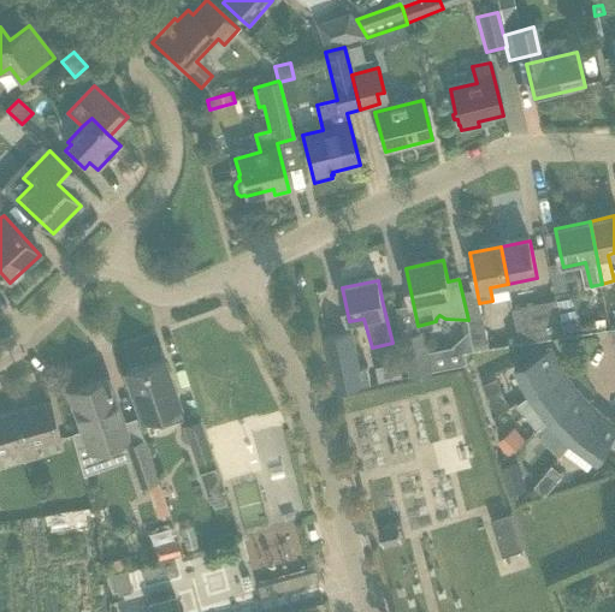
[(567,333),(568,338),(585,334),(577,296),(560,299),(560,301),(567,333)]
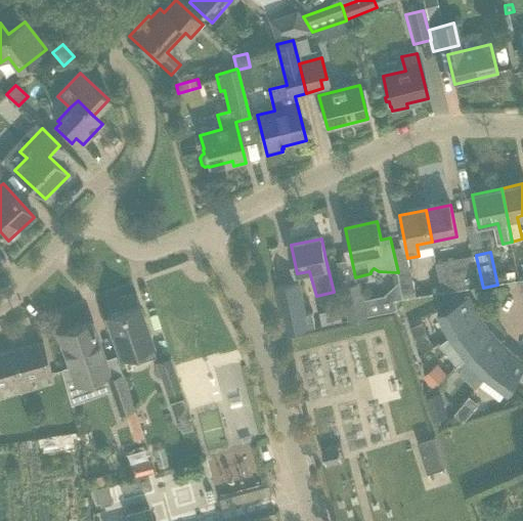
[(476,256),(445,262),(450,288),(463,288),(482,284),(476,256)]
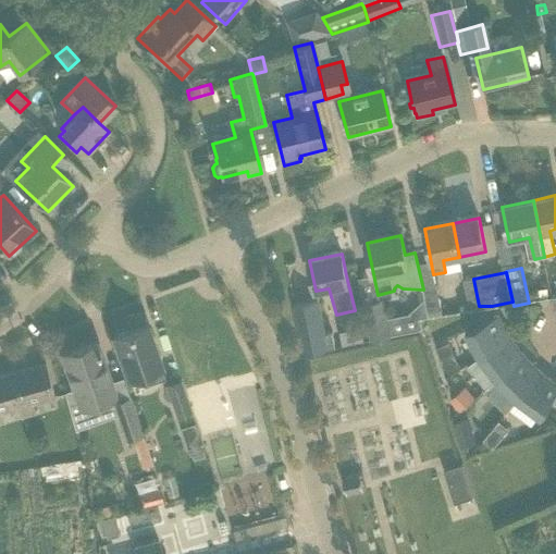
[(473,279),(465,281),(469,303),(470,308),(479,306),(473,279)]
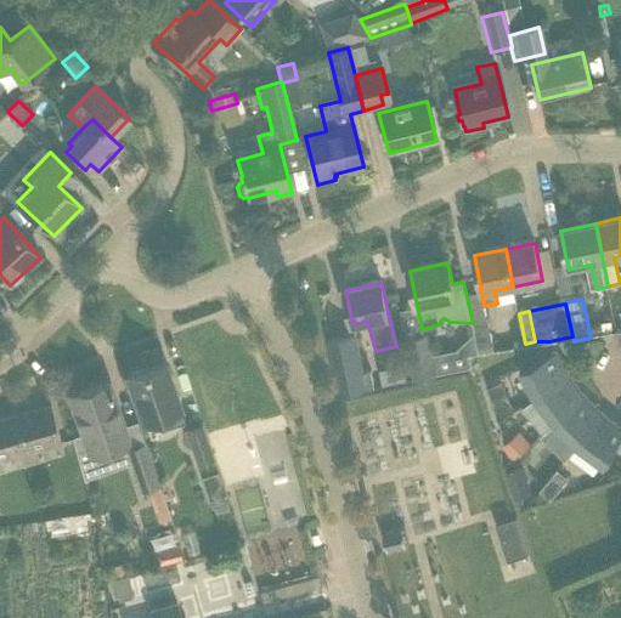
[(524,338),(519,313),(507,316),(511,340),(524,338)]
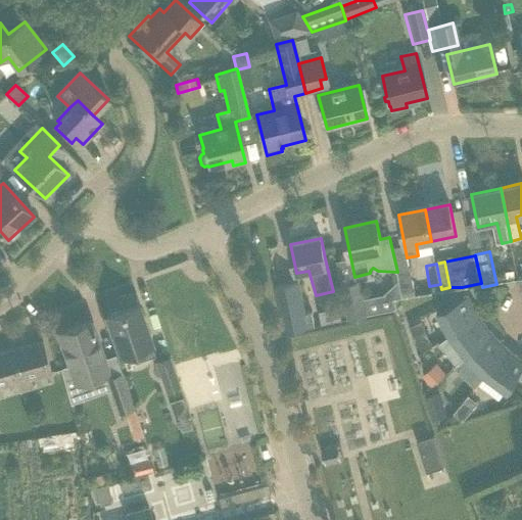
[(397,272),(401,294),(416,292),(411,270),(397,272)]
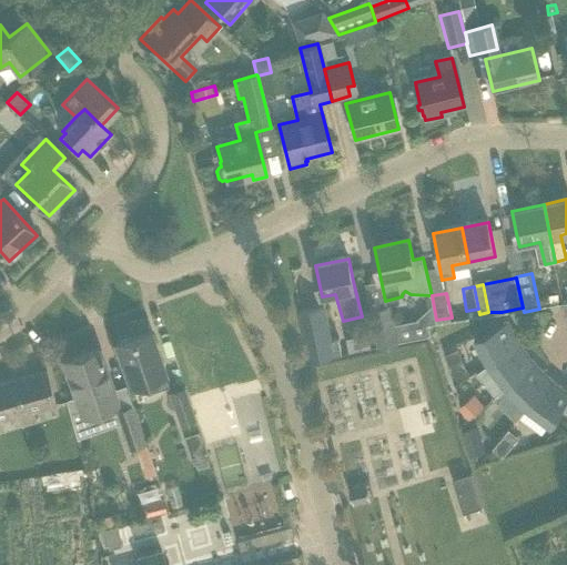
[(324,309),(301,313),(311,363),(342,356),(340,341),(332,343),(324,309)]
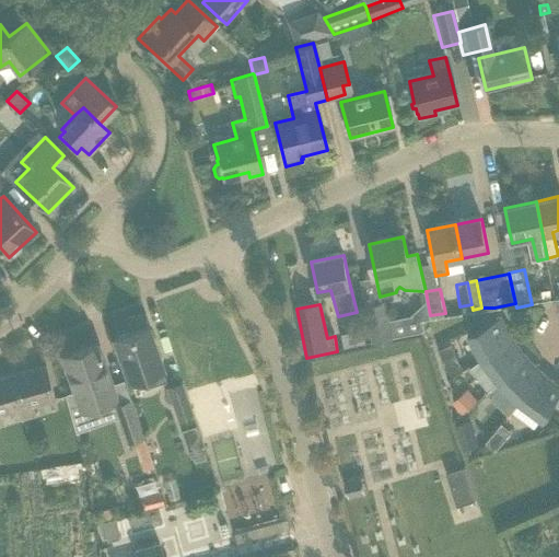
[(396,343),(389,309),(368,312),(374,347),(396,343)]
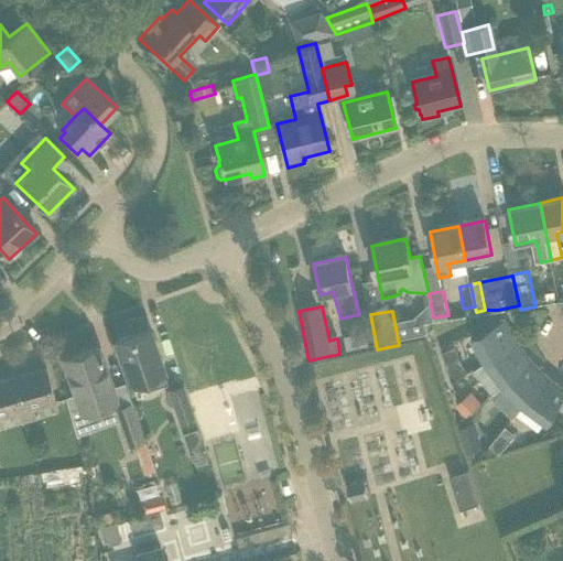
[(516,343),(504,322),(472,336),(486,363),(516,343)]
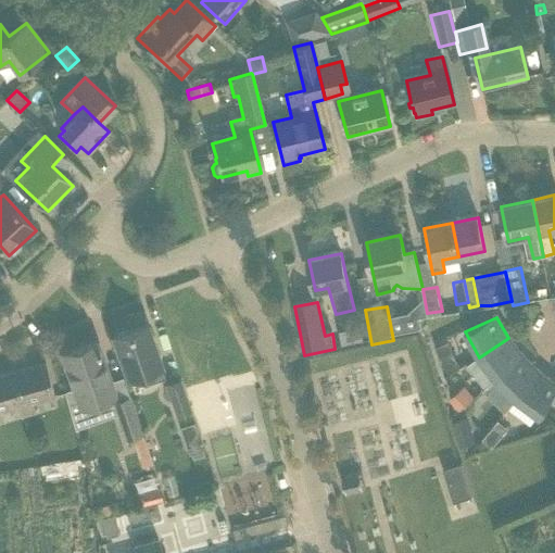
[(142,376),(146,387),(165,380),(147,327),(113,338),(128,381),(142,376)]
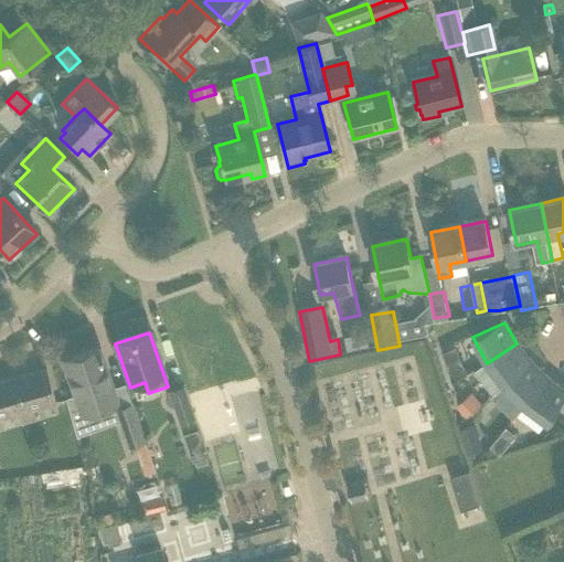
[(531,363),(517,343),(487,363),(504,386),(531,363)]
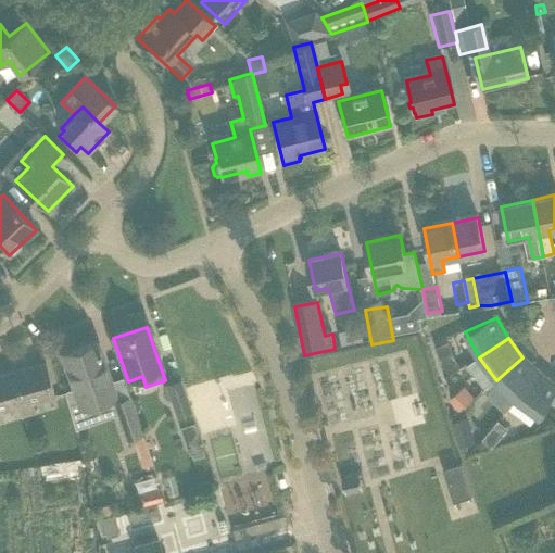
[(62,355),(68,376),(79,410),(115,398),(97,343),(62,355)]
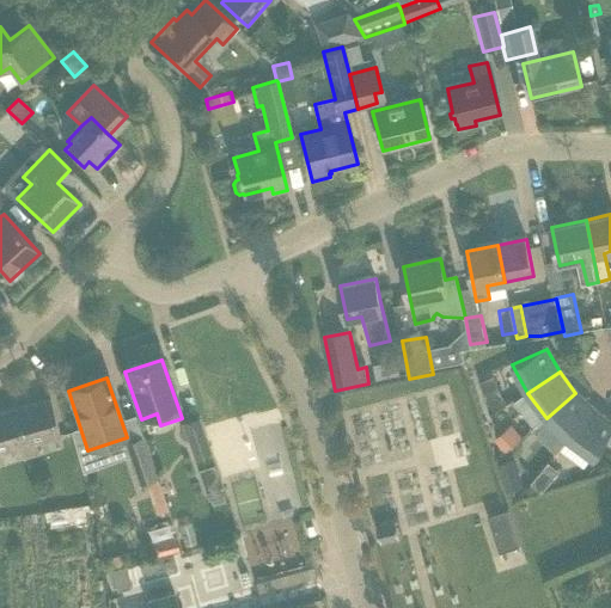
[(500,391),(487,398),(493,411),(506,404),(500,391)]
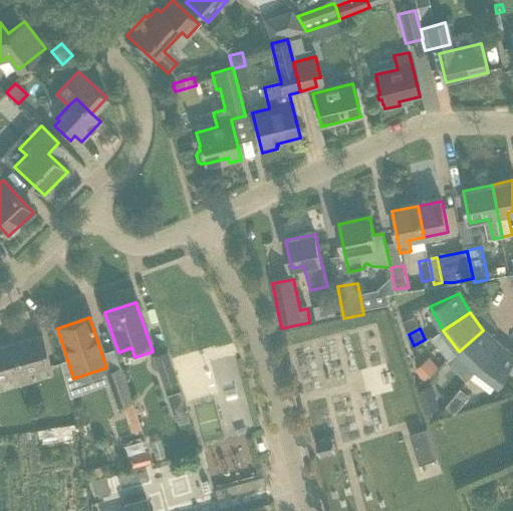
[(499,345),(483,330),(459,351),(478,369),(499,345)]
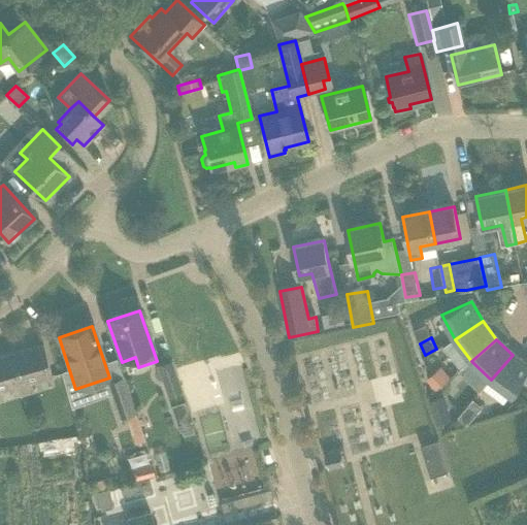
[(43,347),(12,355),(24,396),(33,394),(30,384),(52,378),(43,347)]
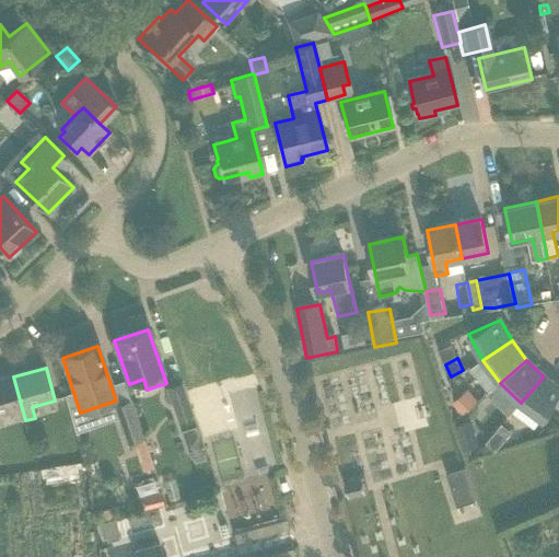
[(25,420),(13,376),(0,380),(0,427),(2,427),(0,417),(0,415),(19,410),(21,421),(25,420)]
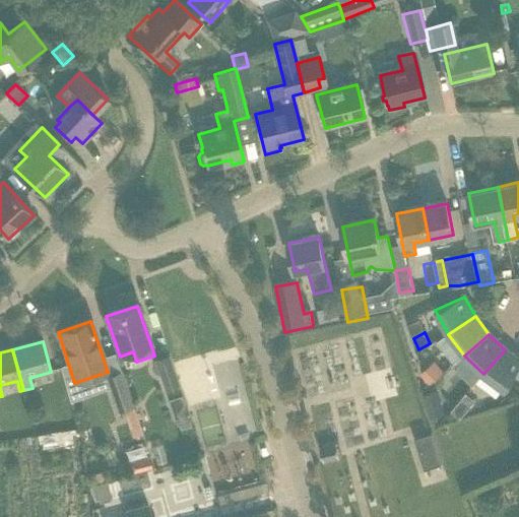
[(506,390),(518,369),(518,360),(505,349),(483,374),(506,390)]
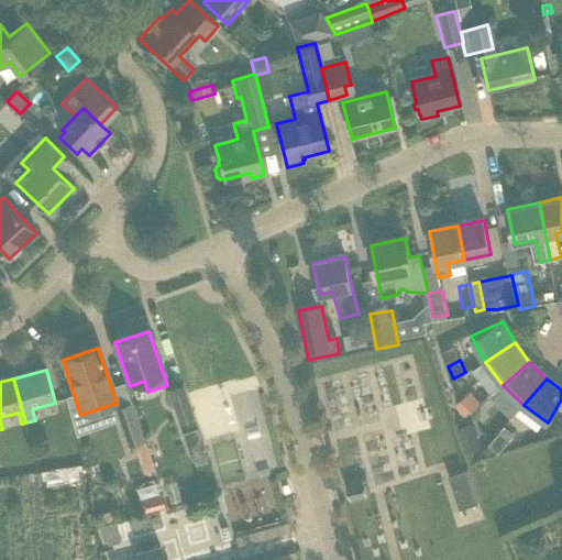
[(167,392),(178,424),(194,418),(183,386),(167,392)]
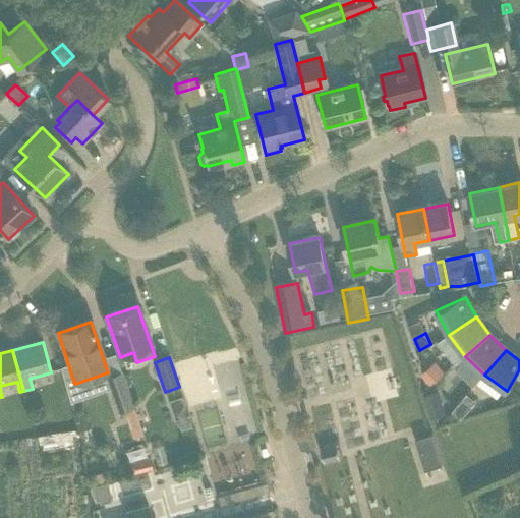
[(434,365),(423,375),(432,385),(442,376),(434,365)]
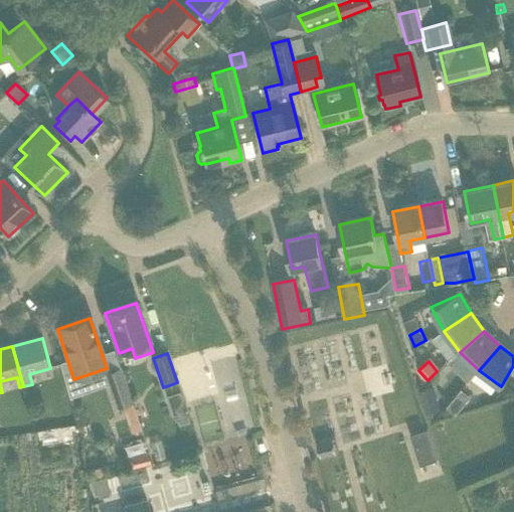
[(105,375),(117,408),(132,403),(120,370),(105,375)]
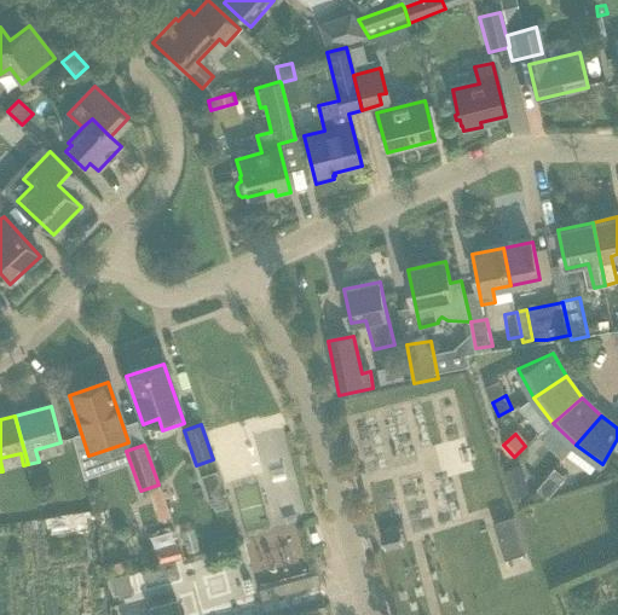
[(555,469),(546,480),(556,488),(566,479),(555,469)]
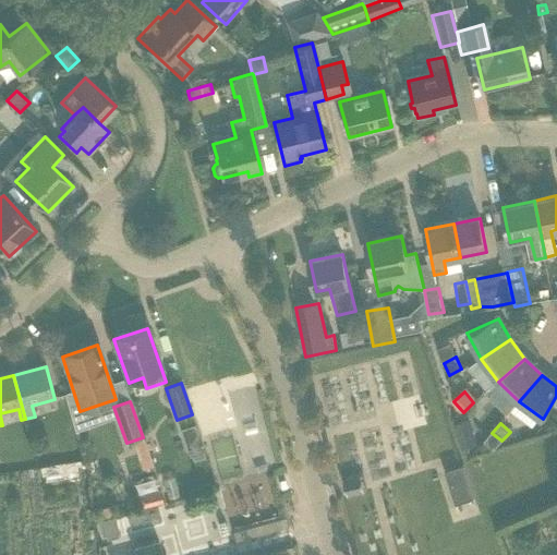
[(470,430),(458,433),(463,450),(475,447),(470,430)]
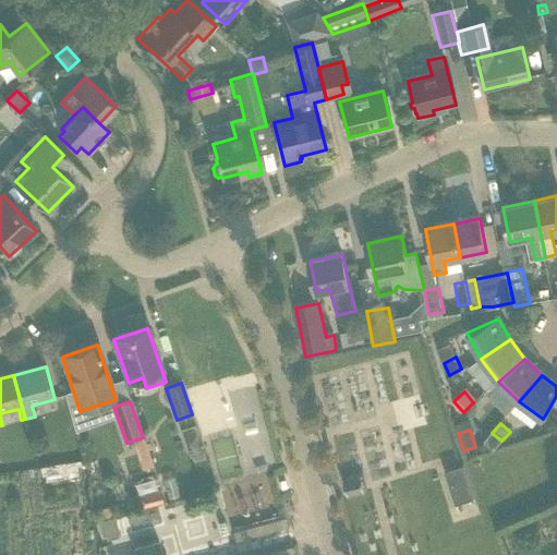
[(133,442),(142,470),(153,466),(144,437),(133,442)]
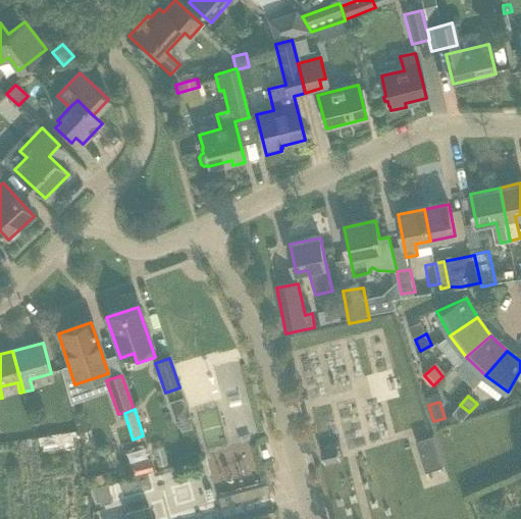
[(444,467),(433,436),(416,442),(426,473),(444,467)]
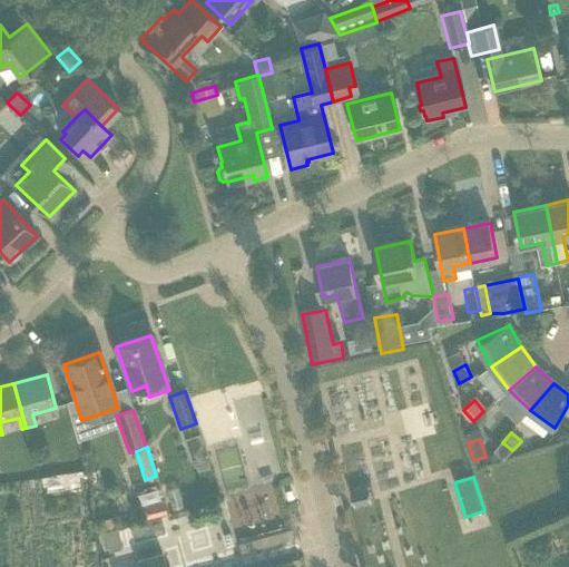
[(373,505),(369,489),(369,487),(351,491),(355,509),(373,505)]
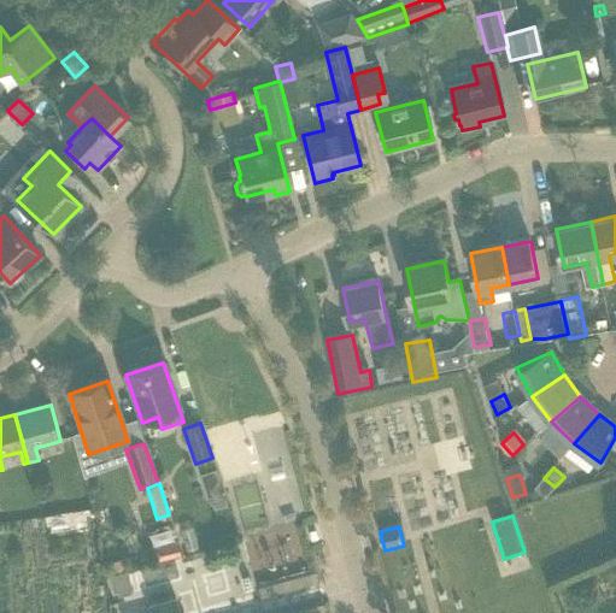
[(109,570),(104,571),(106,578),(112,577),(127,572),(123,560),(107,565),(109,570)]
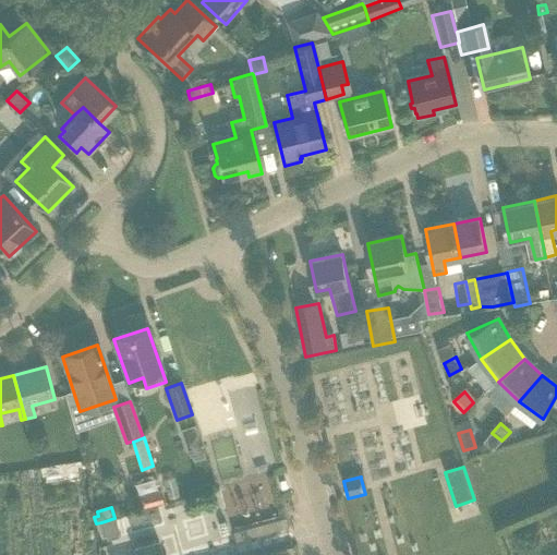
[(120,537),(114,518),(101,522),(107,541),(120,537)]
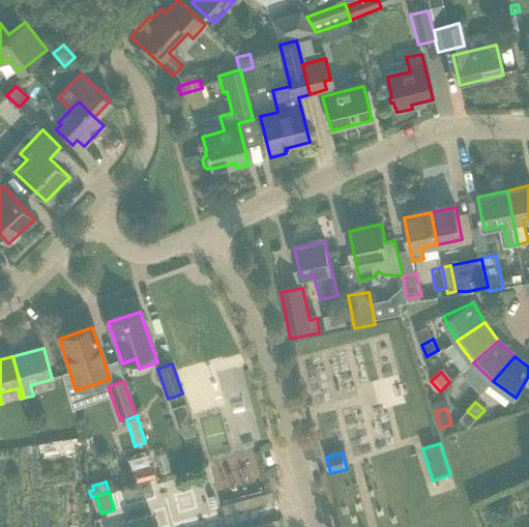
[(152,526),(150,515),(126,521),(127,526),(152,526)]
